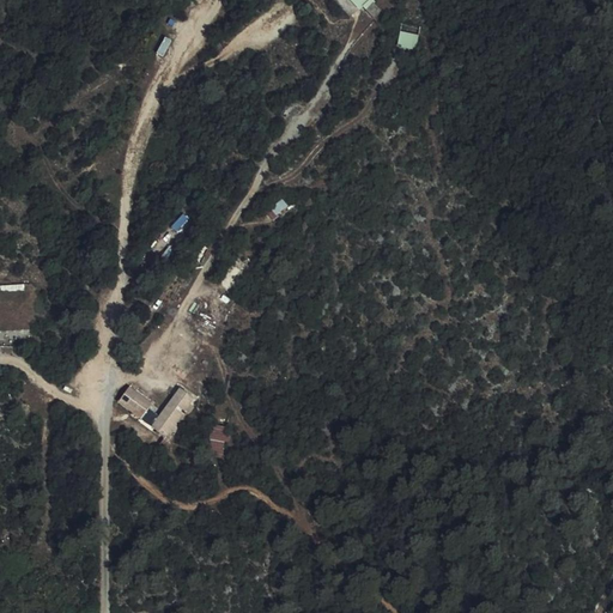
[(371,0),(335,0),(351,16),(364,5),(368,8),(374,1),(371,0)]
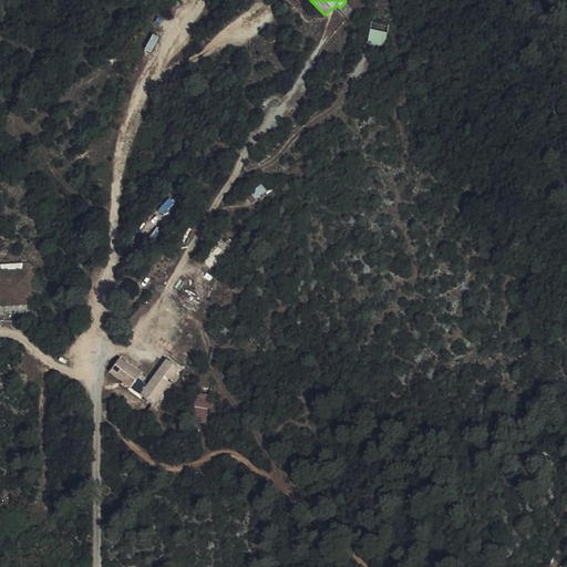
[(371,28),(369,42),(385,45),(389,31),(371,28)]
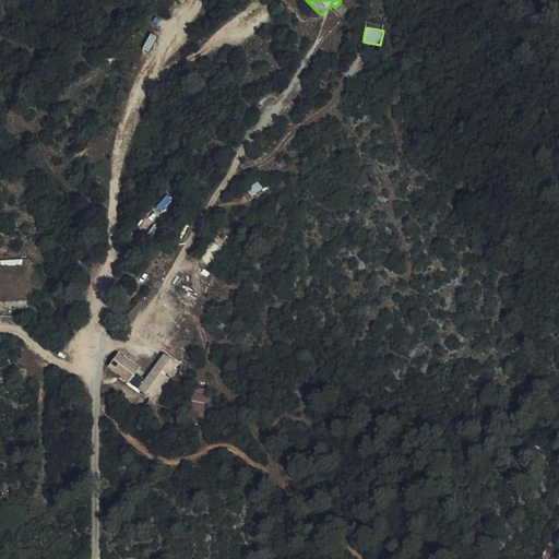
[(252,194),(263,188),(260,181),(249,189),(252,194)]
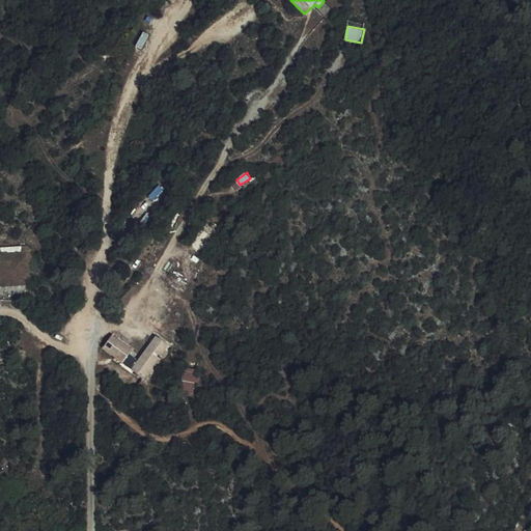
[(130,351),(111,338),(103,351),(120,364),(130,351)]
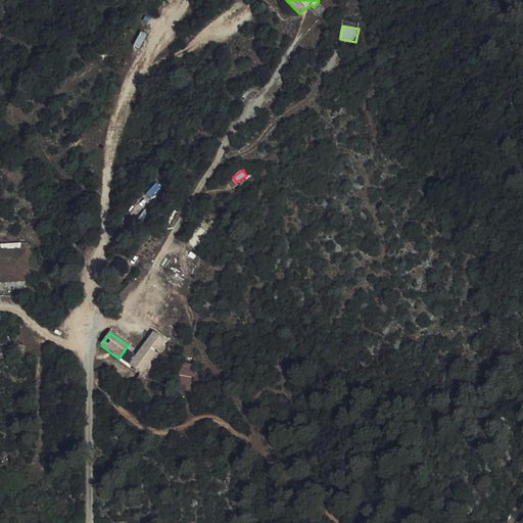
[(152,334),(129,367),(141,375),(164,342),(152,334)]
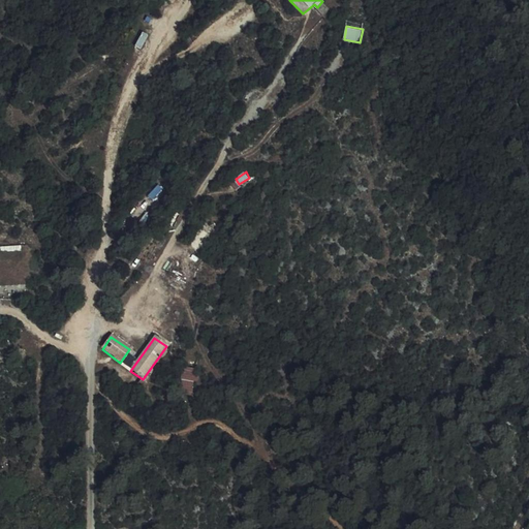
[(191,395),(199,370),(186,365),(178,390),(191,395)]
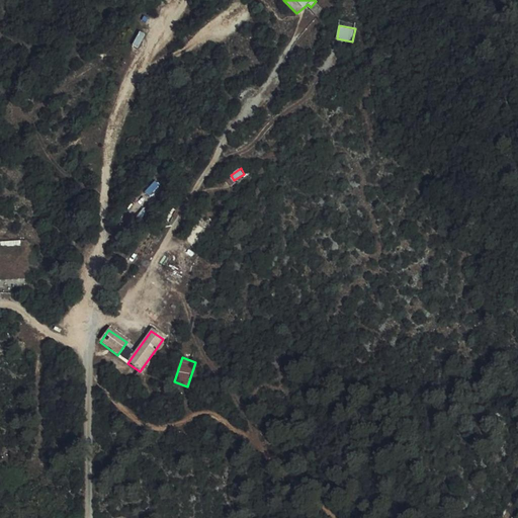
All buildings are outlined.
